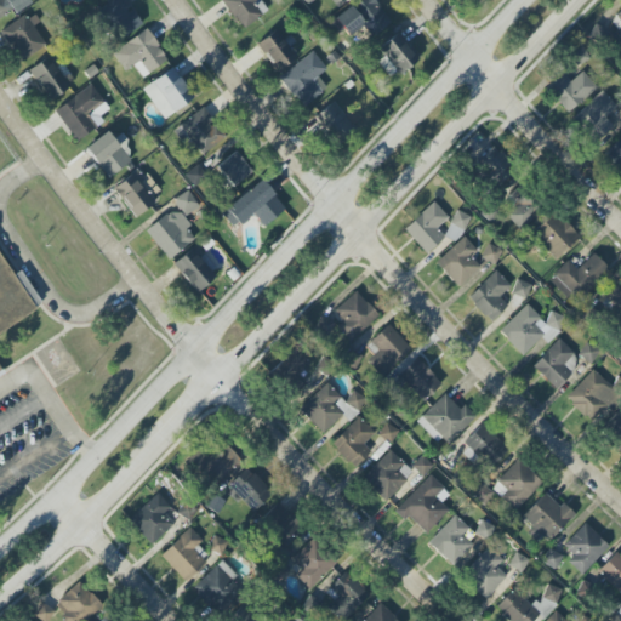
[(0,0),(0,18),(30,0),(29,0),(0,0)]
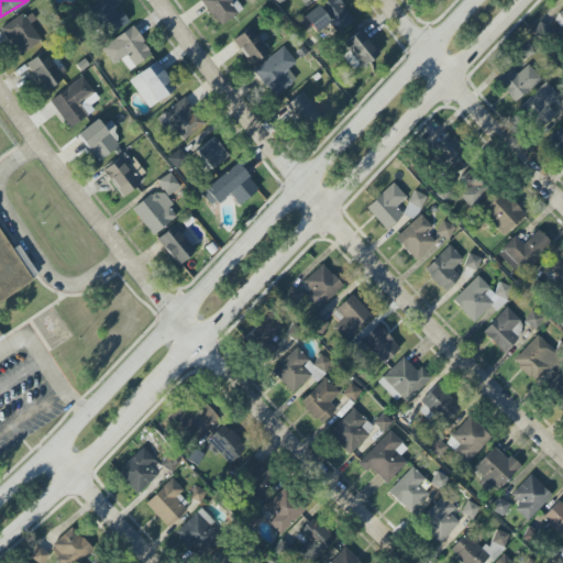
[(129,22),(119,9),(113,0),(102,0),(88,10),(107,37),(129,22)]
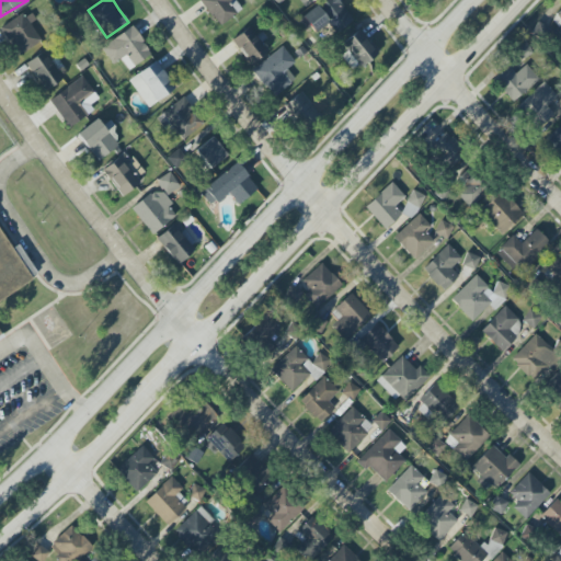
[(233,0),(199,0),(218,26),(241,11),(233,0)]
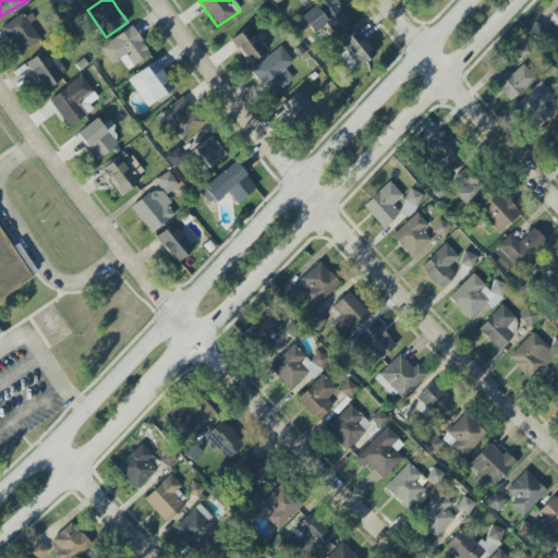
[(326,23),(335,34),(352,21),(336,0),(322,0),(300,16),(313,33),(326,23)]
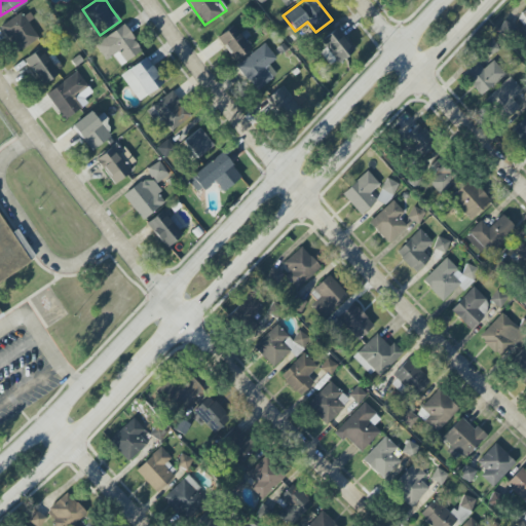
[(525,8),(521,14),(525,20),(525,22),(516,32),(525,42),(525,8)]
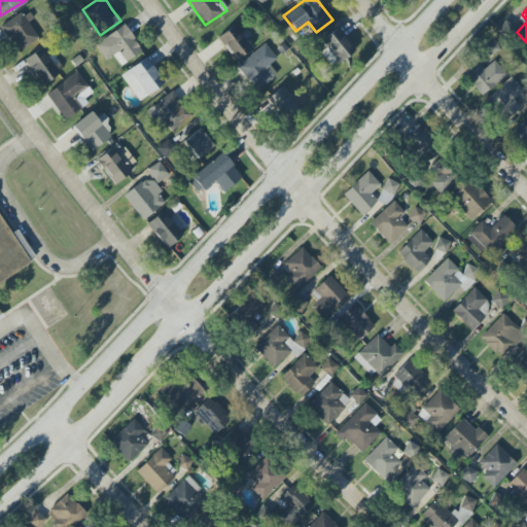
[(0,25),(15,53),(38,40),(23,12),(0,25)]
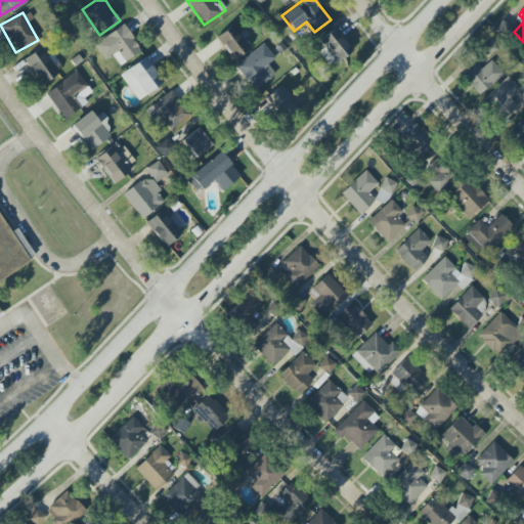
[(105,60),(113,55),(120,66),(141,51),(124,25),(94,44),(105,60)]
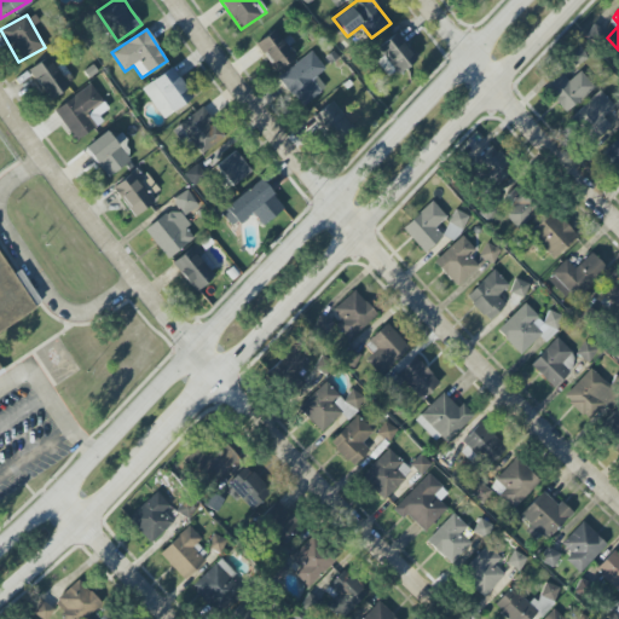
[(294,58),(275,30),(256,44),(276,71),(294,58)]
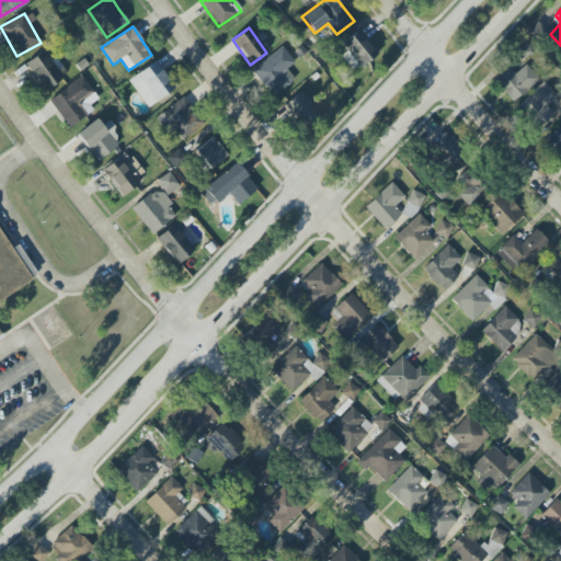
[(347,50),(341,56),(354,72),(377,53),(358,30),(341,44),(347,50)]
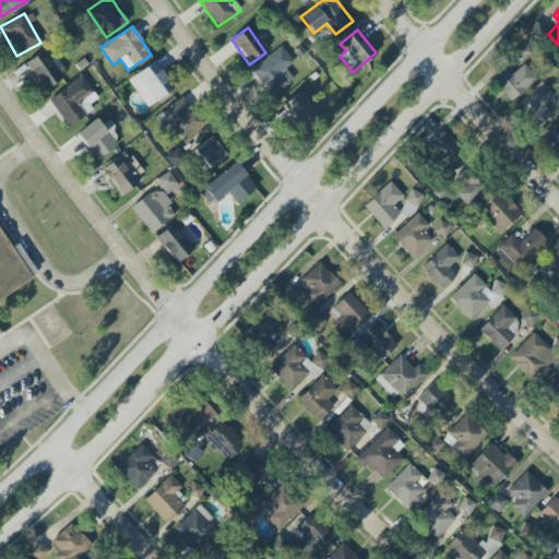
[(286,69),(294,62),(282,46),(251,70),(273,97),(294,80),(286,69)]
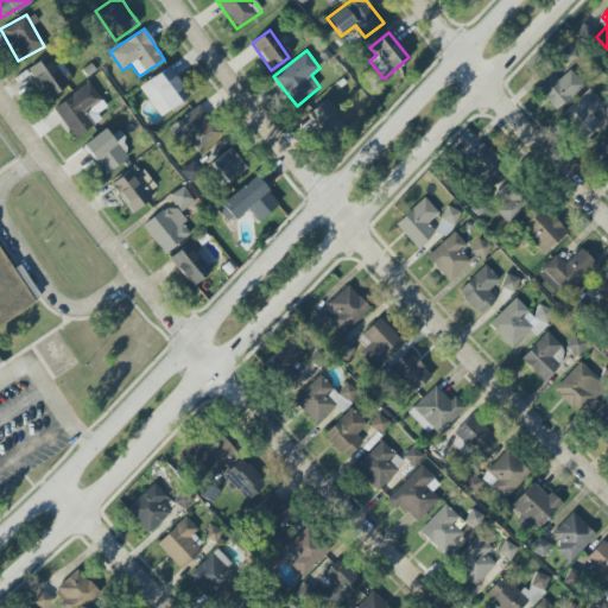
[(48,99),(68,86),(48,56),(27,69),(48,99)]
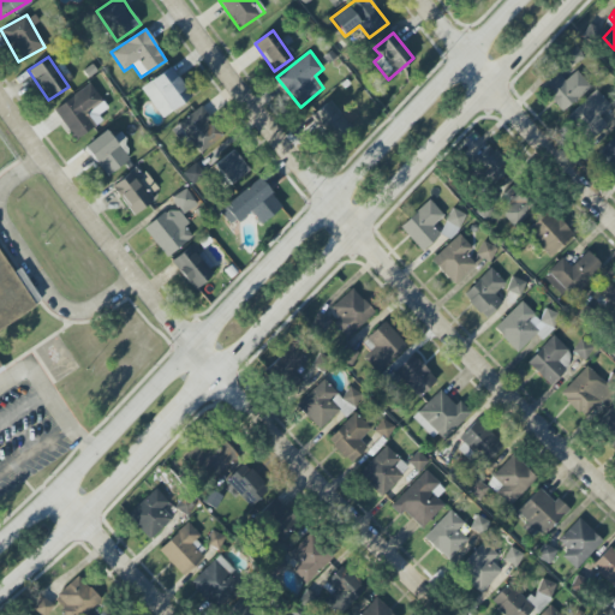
[(162,119),(192,97),(171,67),(141,88),(162,119)]
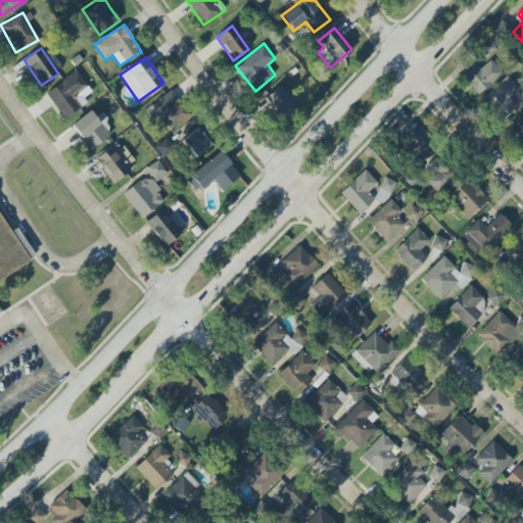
[(480,68),(475,61),(460,73),(476,95),(502,76),(490,60),(480,68)]
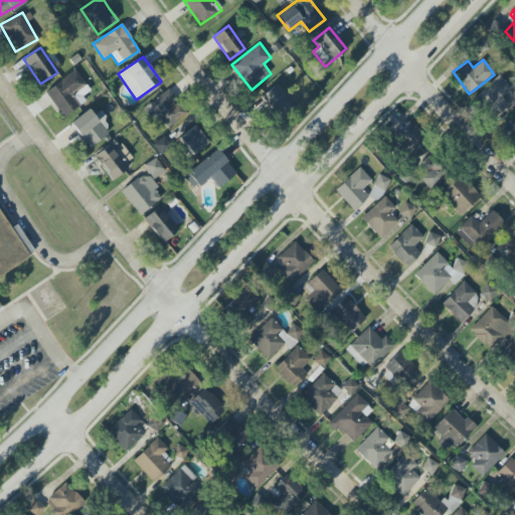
[(81,97),(90,91),(74,70),(44,93),(63,118),(86,102),(81,97)]
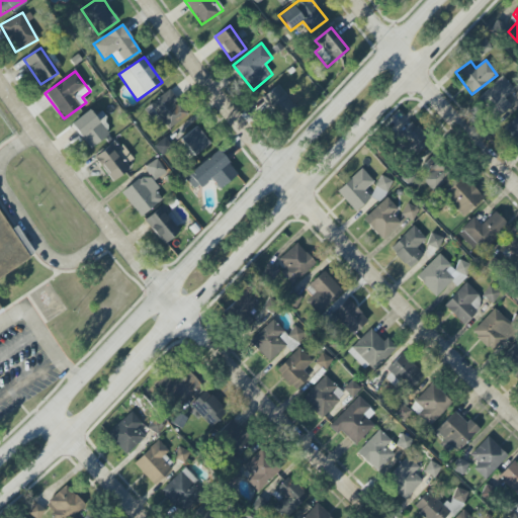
[(511,105),(504,98),(514,88),(502,76),(480,97),(499,117),(511,105)]
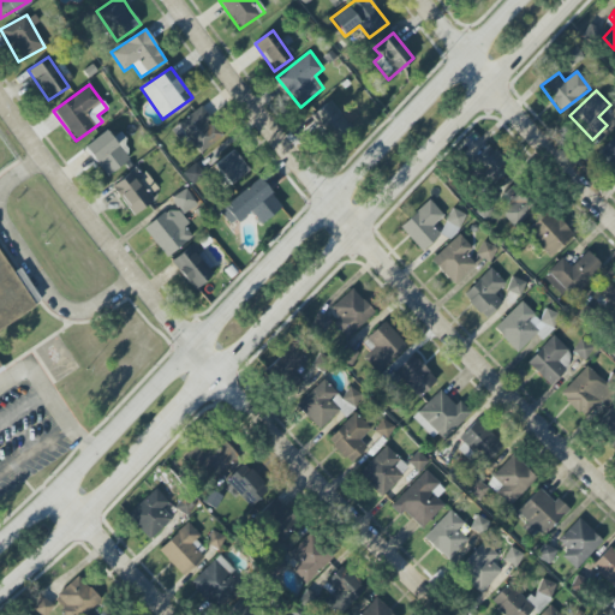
[(311,117),(334,141),(351,125),(329,101),(311,117)]
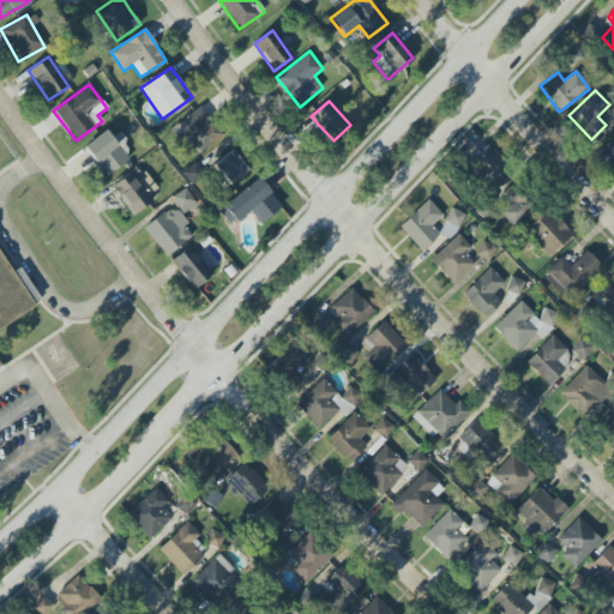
[(202,155),(223,134),(198,107),(172,131),(182,144),(188,139),(202,155)]
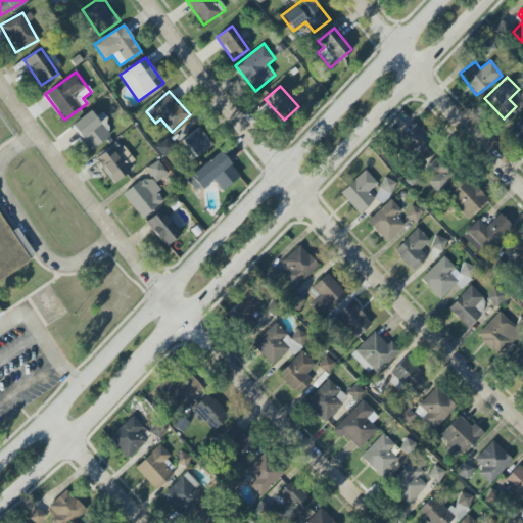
[(72,124),(89,150),(110,137),(101,124),(106,121),(102,113),(95,117),(91,111),(72,124)]
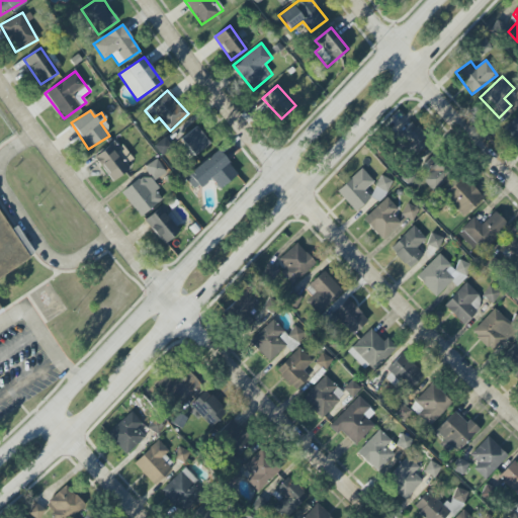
[(517,113),(504,127),(517,143),(517,113)]
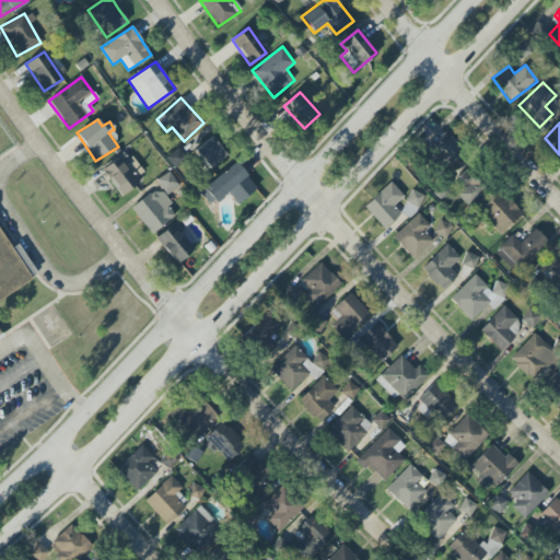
[(447,168),(463,152),(441,132),(427,149),(447,168)]
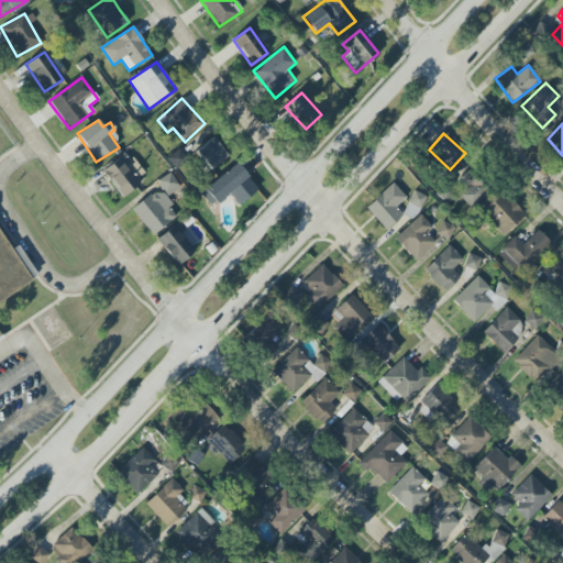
[(195,151),(209,170),(228,157),(214,138),(195,151)]
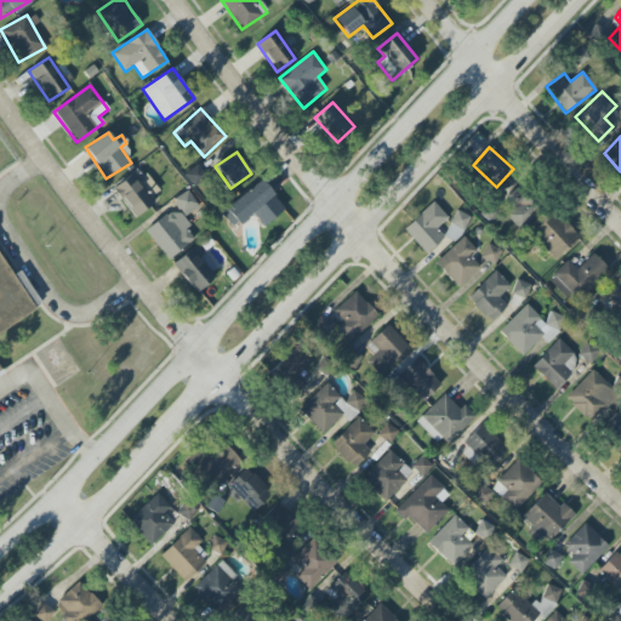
[(136,172),(113,187),(132,218),(155,203),(136,172)]
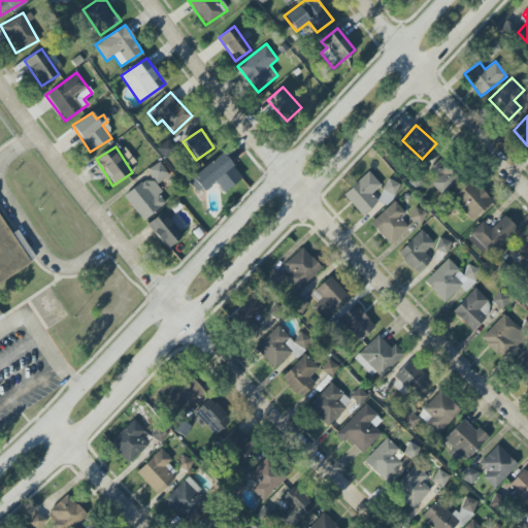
[(242,177),(221,153),(191,178),(203,193),(215,183),(224,193),(242,177)]
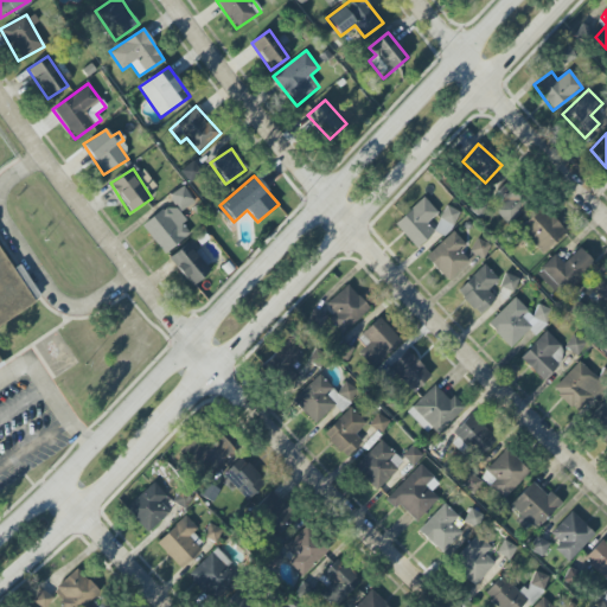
[(502,202),(493,211),(509,225),(530,203),(508,181),(494,196),(502,202)]
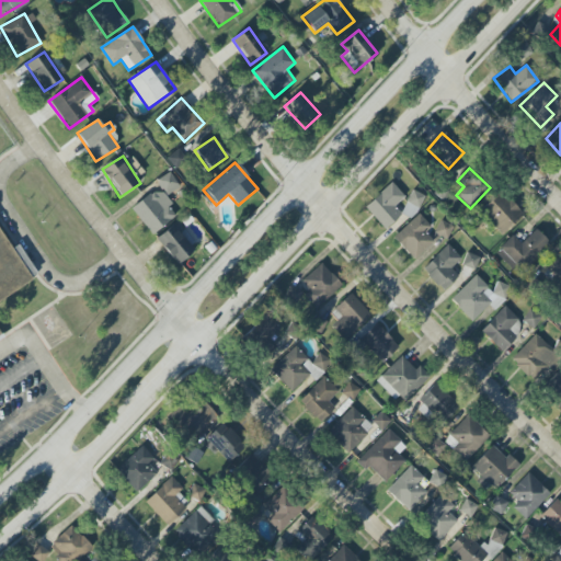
[(156,181),(167,196),(180,186),(169,172),(156,181)]
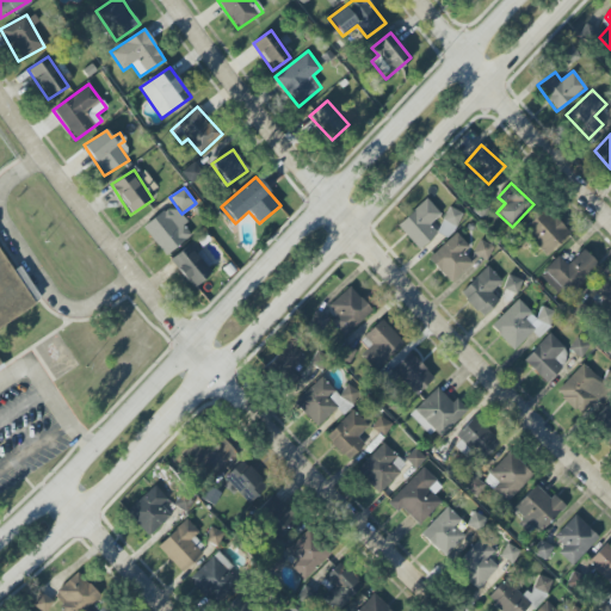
[(437,234),(430,226),(440,215),(426,199),(396,227),(419,251),(437,234)]
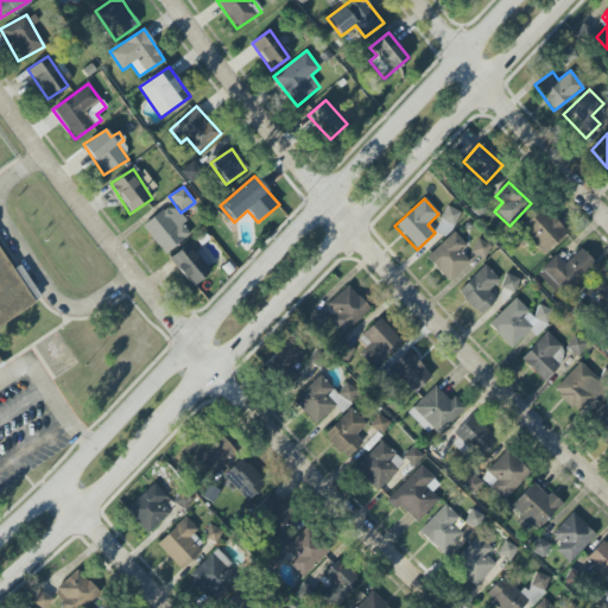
[(192,232),(170,204),(143,228),(165,255),(192,232)]
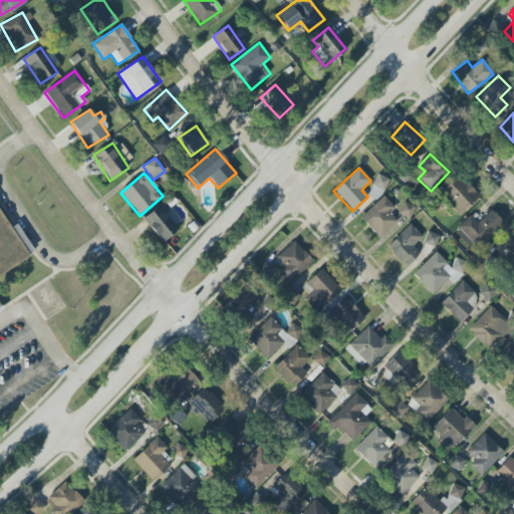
[(378,201),(389,179),(377,175),(367,196),(378,201)]
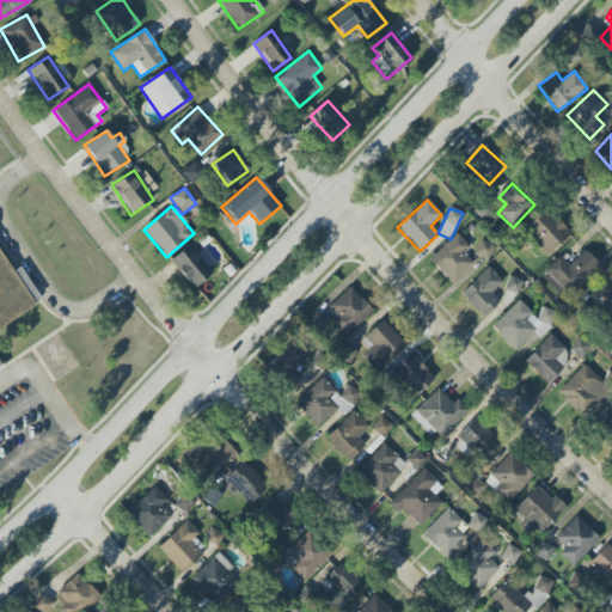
[(570,232),(545,209),(524,231),(548,256),(570,232)]
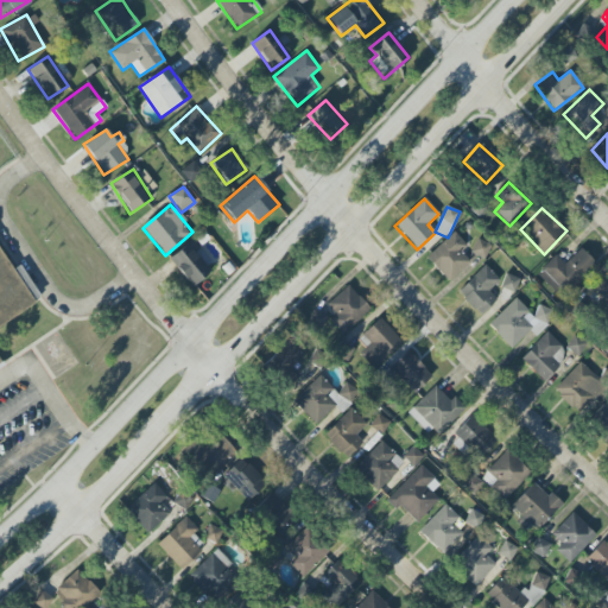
[(426,258),(449,283),(470,263),(461,252),(467,246),(454,232),(426,258)]
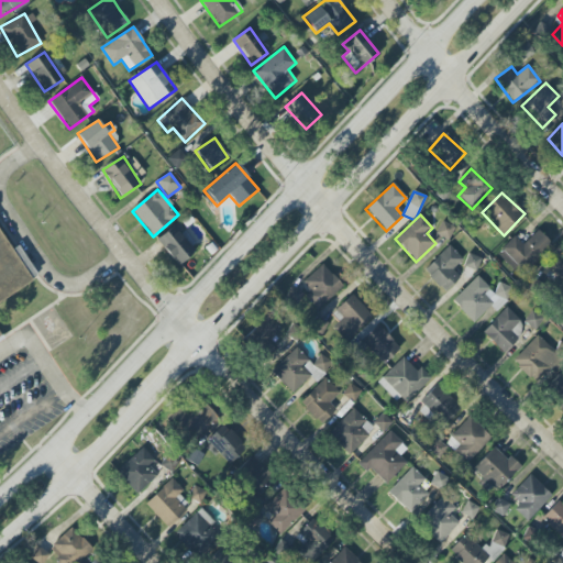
[(455,228),(442,221),(434,233),(448,241),(455,228)]
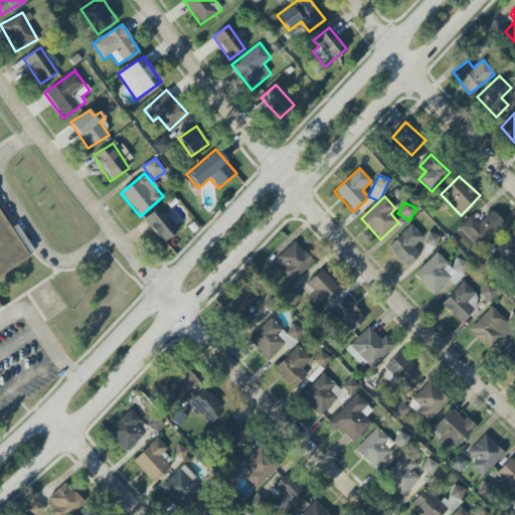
[(181,227),(161,204),(143,219),(163,243),(181,227)]
